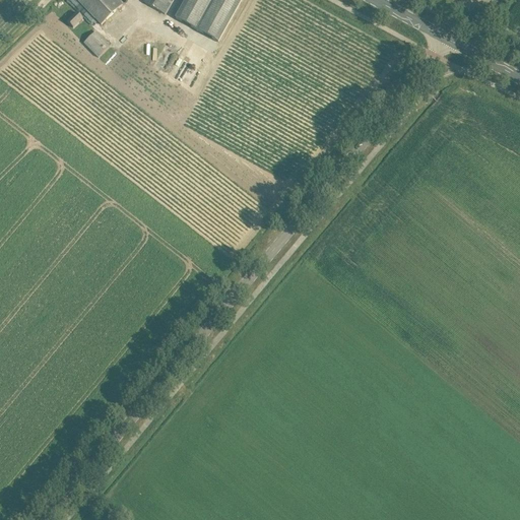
[(122,5),(117,0),(77,0),(102,25),(122,5)]
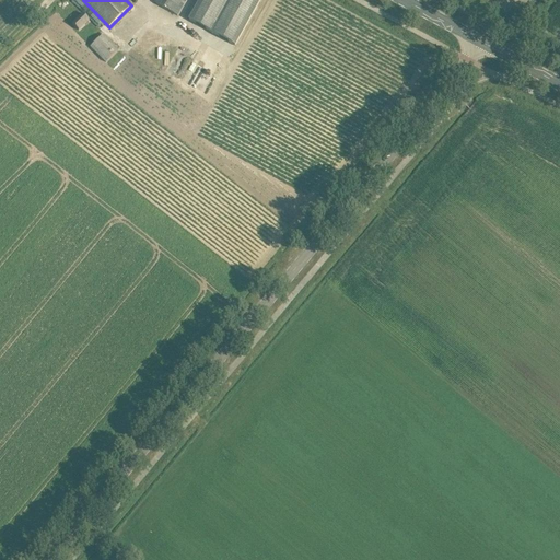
[(155,0),(154,3),(177,16),(186,0),(155,0)]
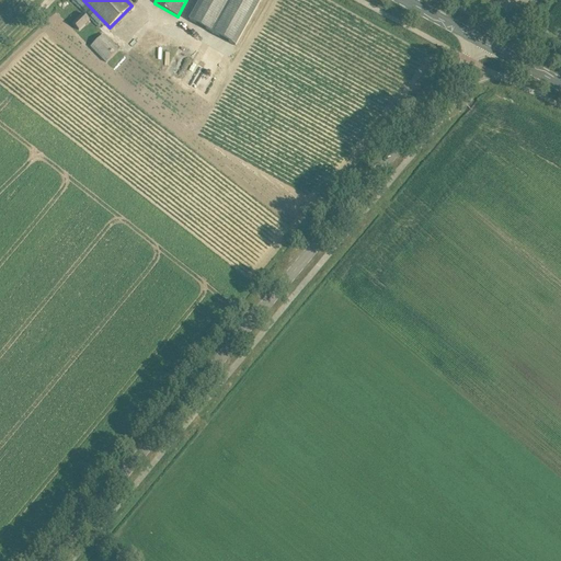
[(261,0),(201,0),(190,21),(236,46),(261,0)]
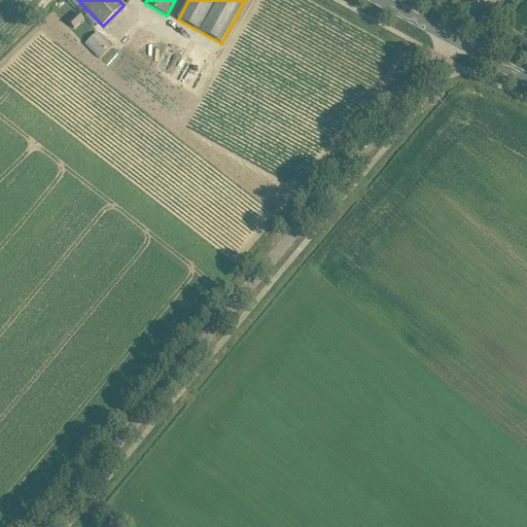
[(69,24),(74,29),(84,20),(78,13),(69,24)]
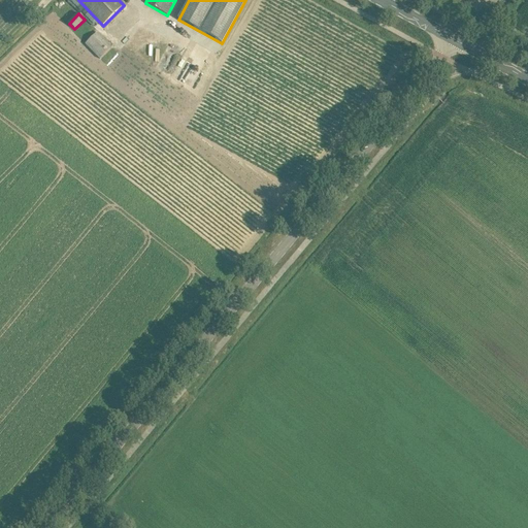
[(112,46),(98,32),(85,44),(99,59),(112,46)]
